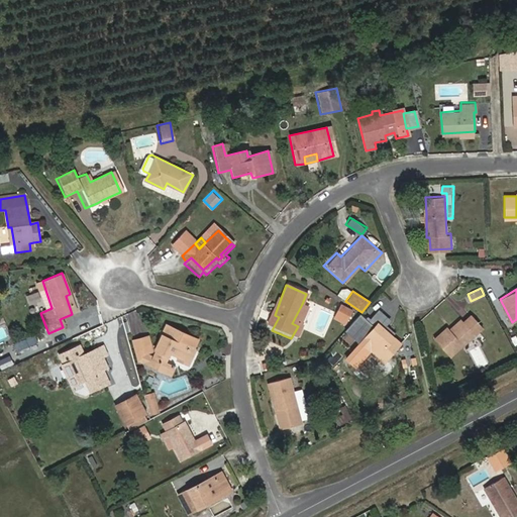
[(72,314),(77,312),(70,294),(66,296),(72,314)]
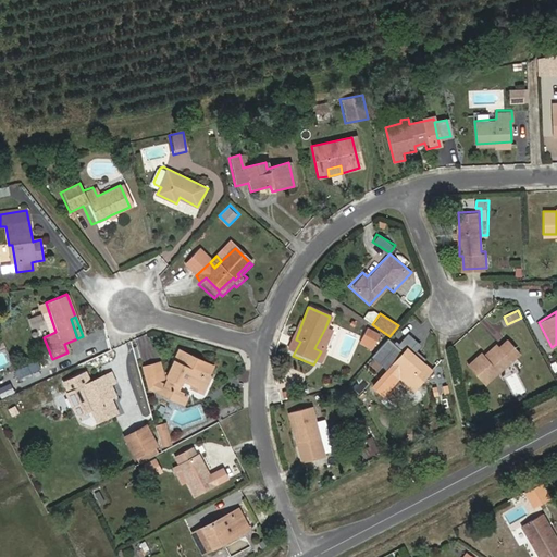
[(284,351),(293,356),(300,342),(296,339),(301,324),(297,322),(284,351)]
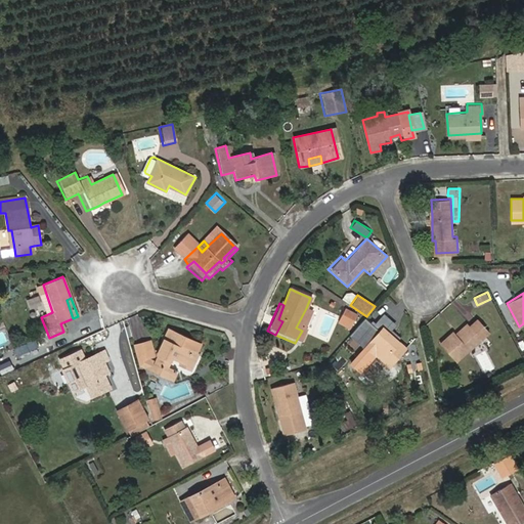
[(346,306),(339,321),(352,328),(359,313),(346,306)]
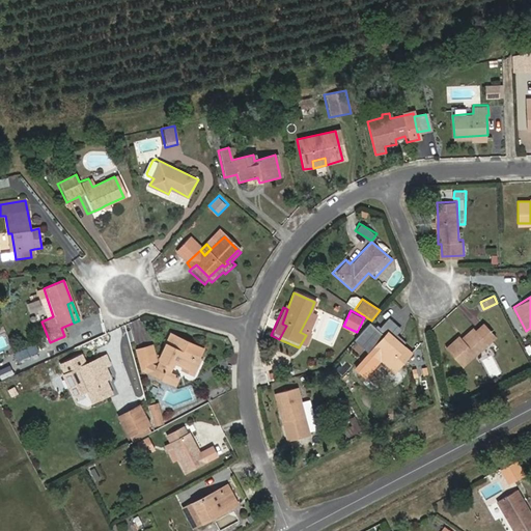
[(310,337),(309,335),(317,315),(310,312),(300,332),(306,335),(299,347),(304,350),(310,337)]
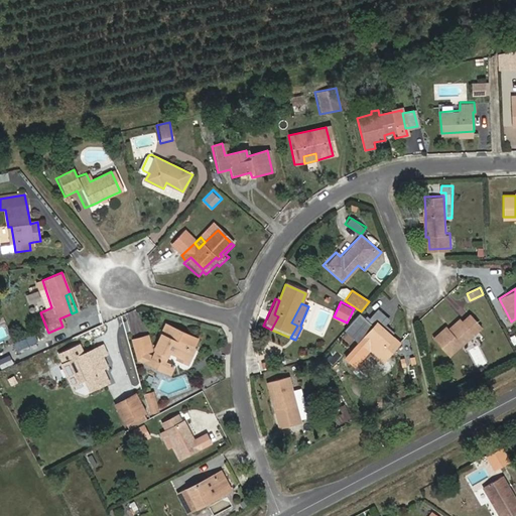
[(447,326),(433,339),(448,357),(483,329),(472,315),(452,331),(447,326)]
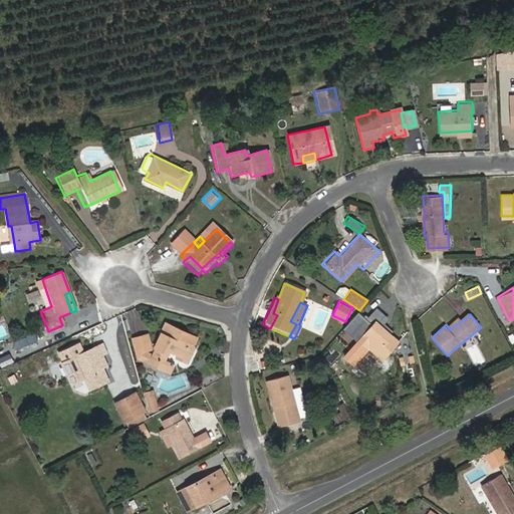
[(3,315),(0,315),(0,338),(11,334),(3,315)]
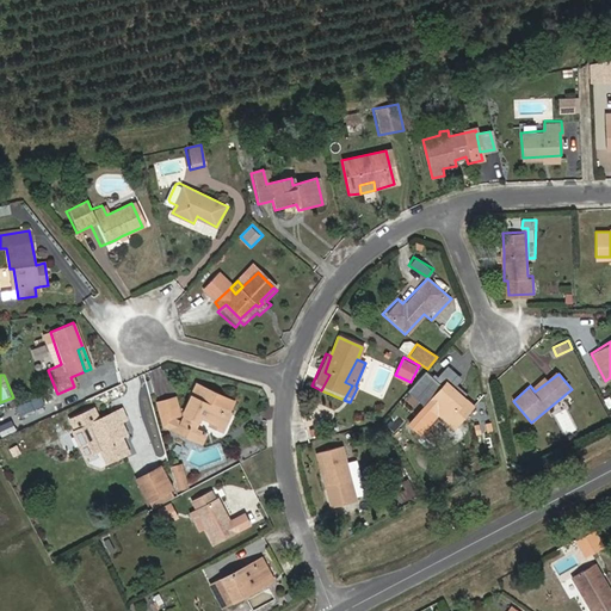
[(452,387),(446,381),(427,402),(455,426),(473,406),(464,399),(461,402),(449,392),(452,387)]
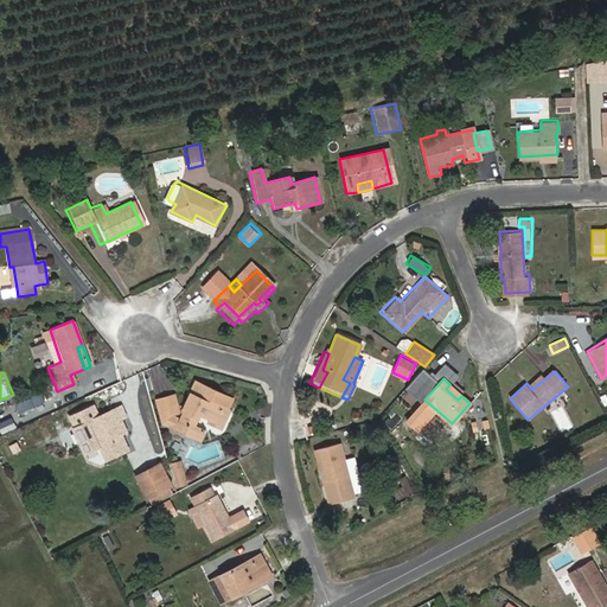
[(461,396),(449,384),(446,389),(458,400),(461,396)]
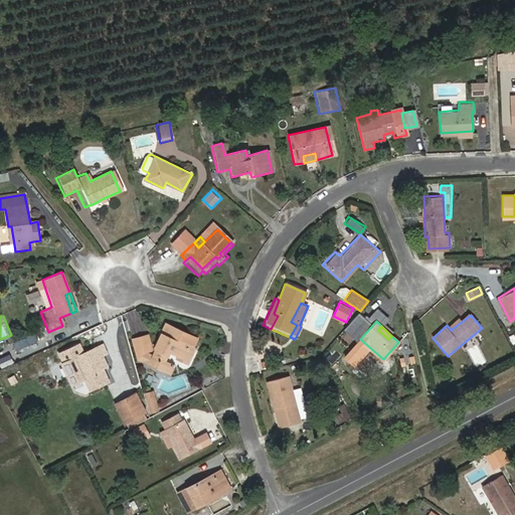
[(146,335),(130,339),(136,361),(146,364),(148,368),(157,371),(160,364),(167,366),(172,355),(180,359),(179,363),(191,368),(197,351),(195,349),(198,339),(166,327),(156,350),(151,348),(146,335)]
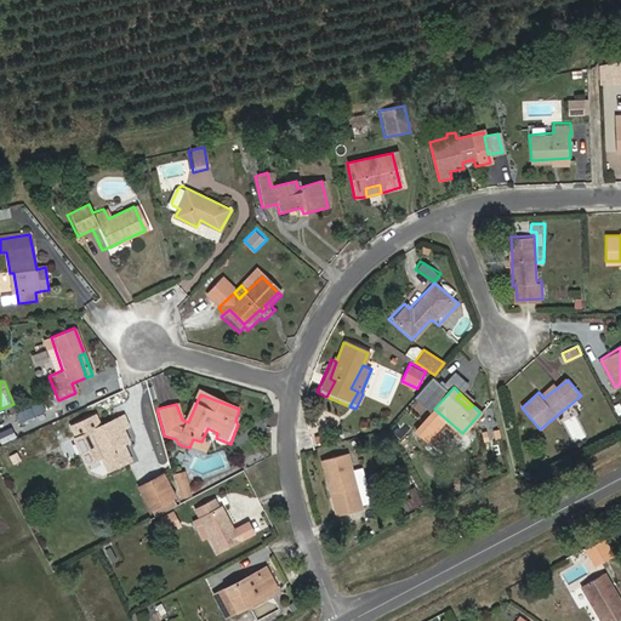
[(44,414),(41,404),(24,410),(27,420),(44,414)]
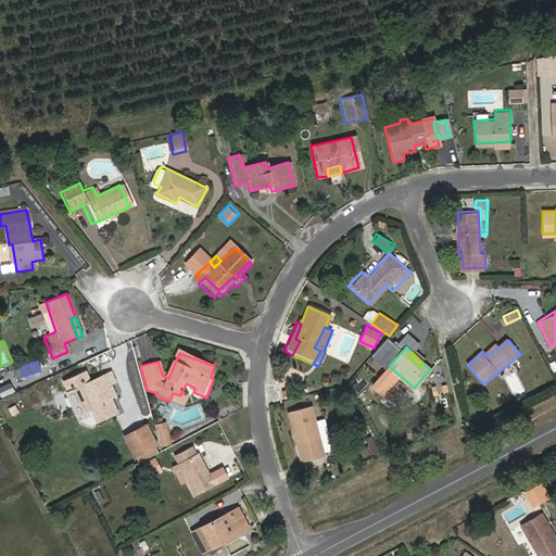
[(409,394),(414,388),(389,366),(383,371),(409,394)]
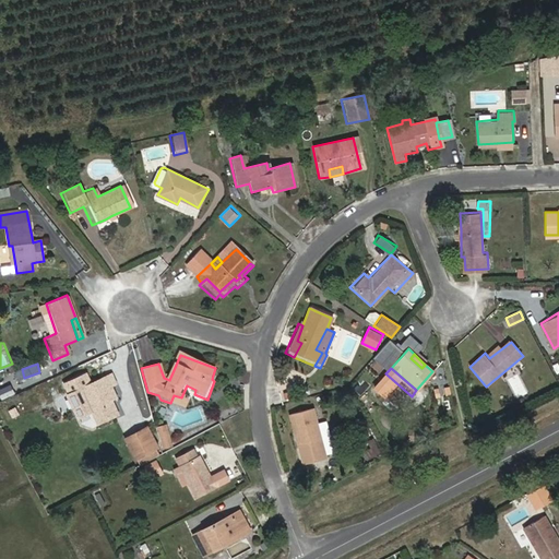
[(90,384),(84,375),(63,384),(69,396),(78,392),(84,405),(81,406),(85,415),(91,413),(97,426),(115,417),(108,404),(105,397),(111,393),(109,389),(115,385),(109,375),(90,384)]
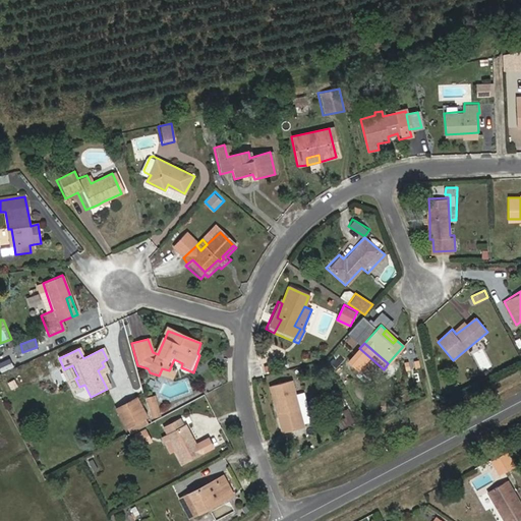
[(43,368),(51,364),(48,359),(38,365),(43,378),(46,377),(43,368)]
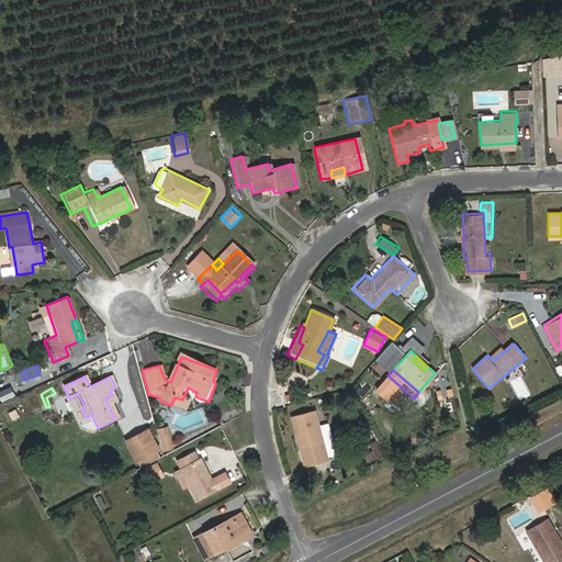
[(49,406),(58,402),(55,393),(46,397),(49,406)]
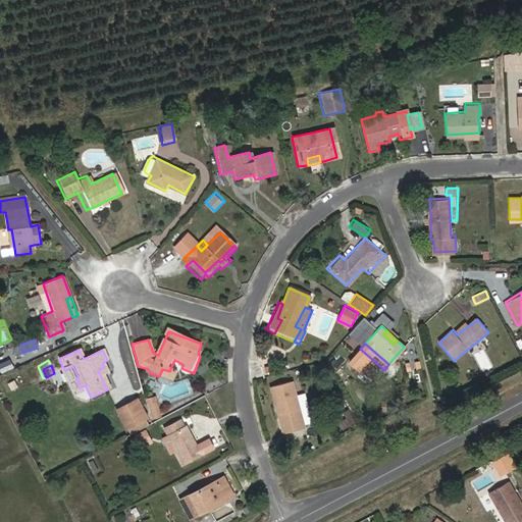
[(101,377),(107,373),(104,367),(98,371),(101,377)]
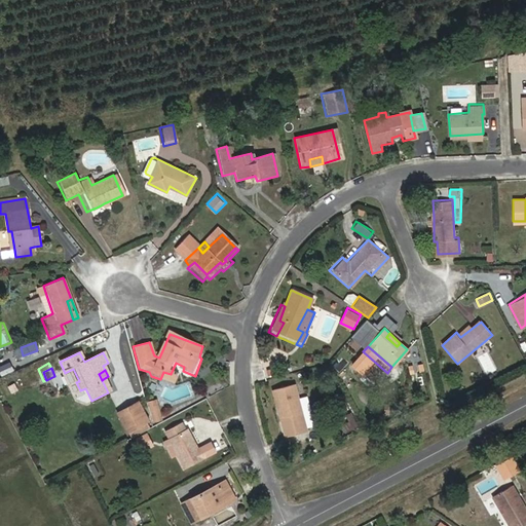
[(160,379),(178,386),(181,378),(171,374),(163,372),(160,379)]
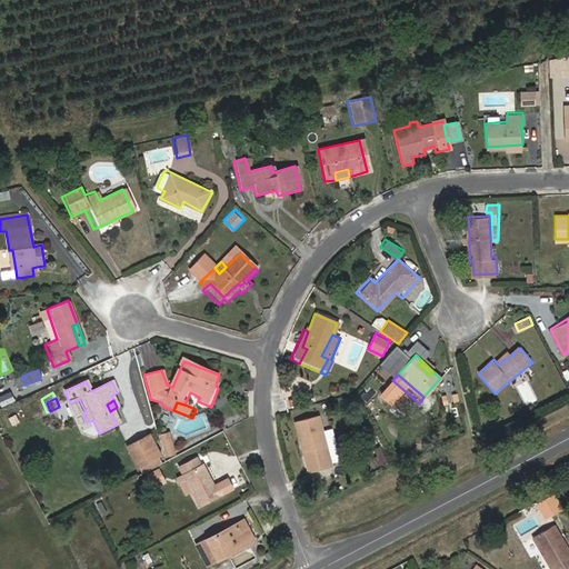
[(320,429),(317,417),(293,423),(308,475),(331,468),(326,450),(320,429)]
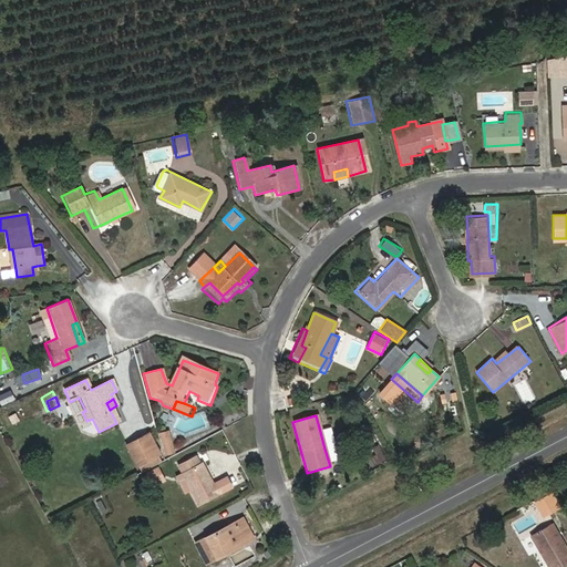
[(325,449),(336,445),(330,424),(319,428),(325,449)]
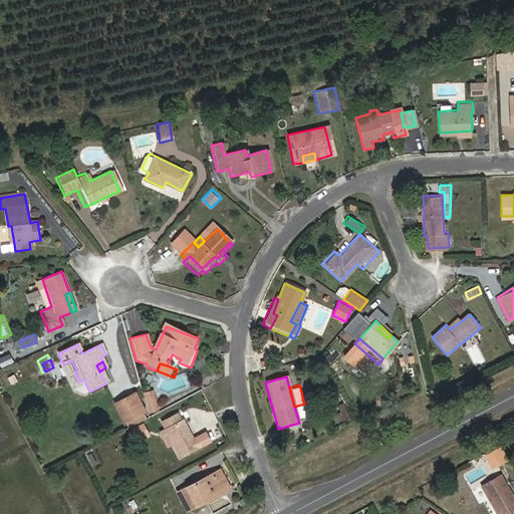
[(113,399),(125,428),(148,418),(137,390),(113,399)]
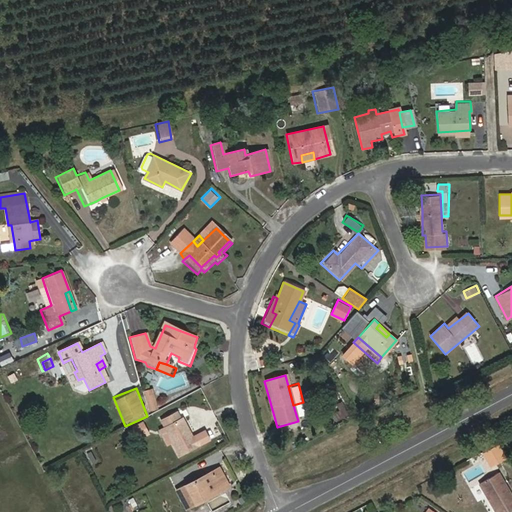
[(154,400),(147,403),(149,414),(157,410),(154,400)]
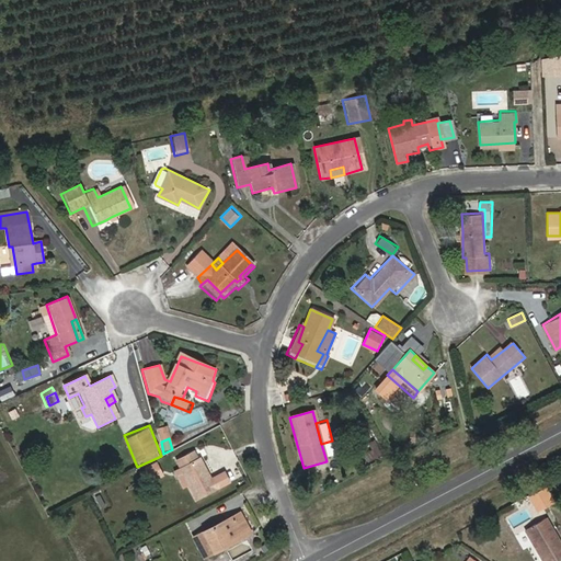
[(197,458),(193,451),(174,460),(194,500),(229,481),(224,471),(216,477),(212,479),(199,458),(197,458)]
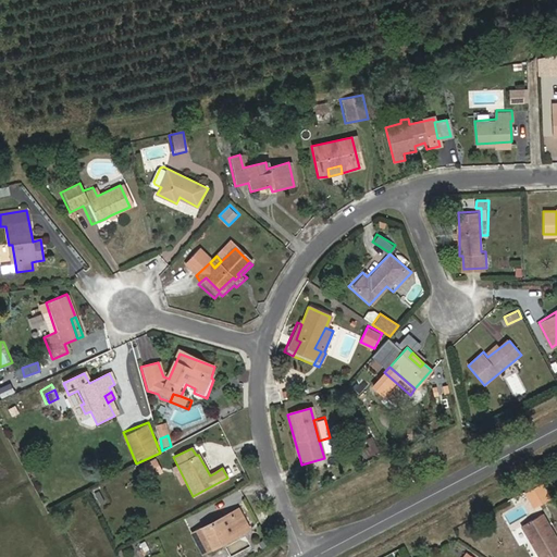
[(223,544),(247,531),(236,510),(229,515),(237,532),(221,541),(223,544)]
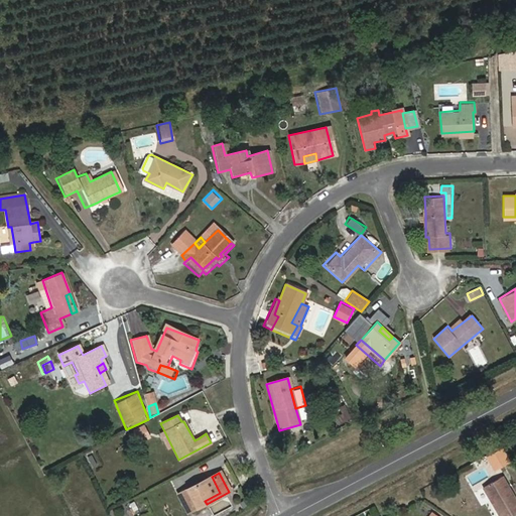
[(509,515),(515,512),(515,499),(502,475),(482,486),(489,500),(493,498),(494,500),(491,502),(499,515),(509,515)]
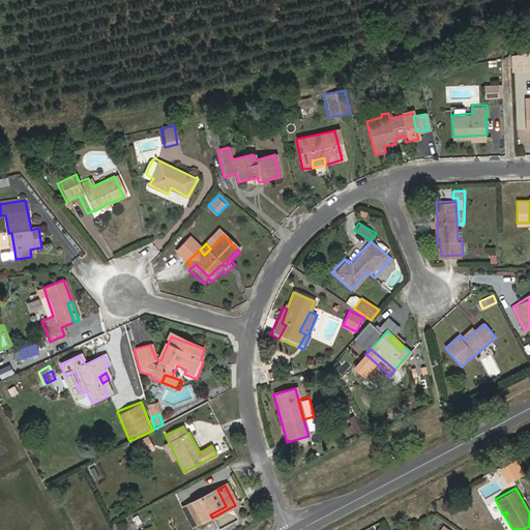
[(226,506),(217,490),(181,509),(193,529),(212,518),(210,514),(226,506)]
